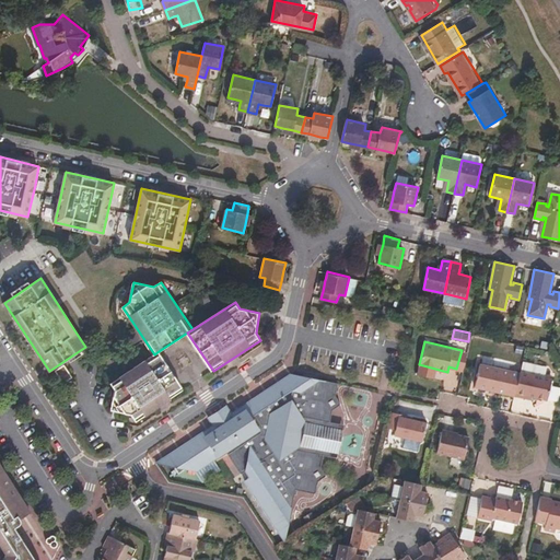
[(184,389),(159,351),(154,354),(112,383),(116,389),(113,410),(132,413),(137,421),(184,389)]
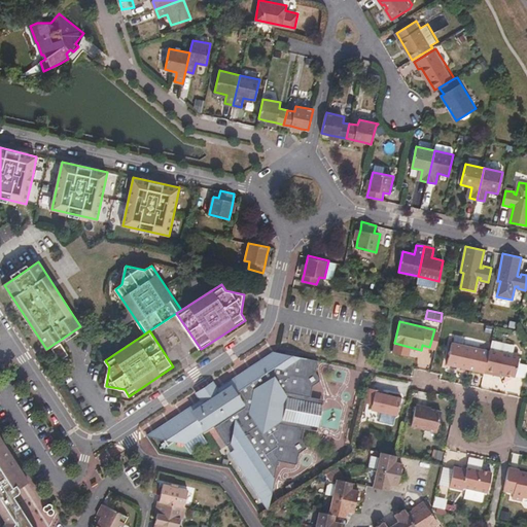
[(447,363),(484,372),(485,369),(489,350),(452,342),(447,363)]
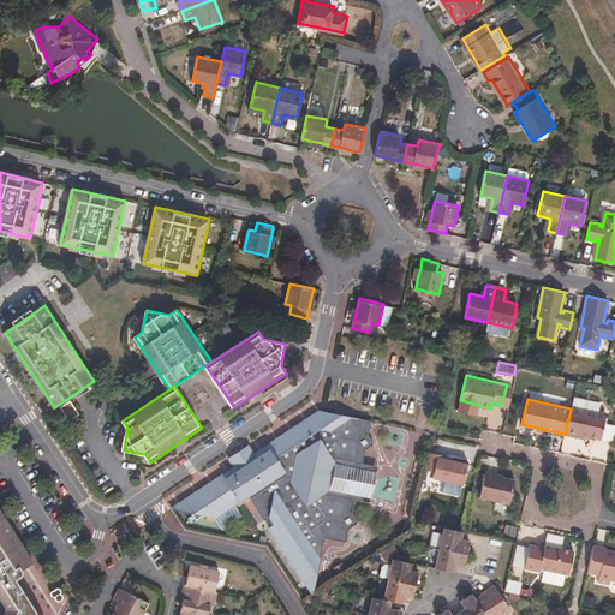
[(608,416),(571,407),(571,408),(566,430),(602,439),(608,416)]
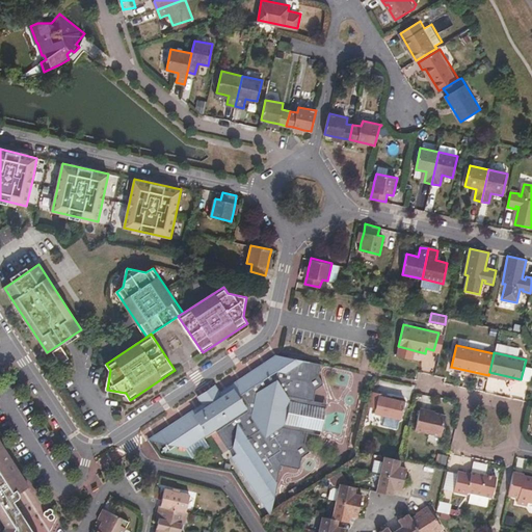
[(235,455),(236,457),(260,493),(265,489),(274,504),(283,466),(301,469),(304,457),(311,453),(307,446),(307,443),(309,432),(286,427),(288,423),(291,401),(292,398),(316,402),(318,390),(326,384),(321,376),(323,364),(278,354),(228,389),(230,393),(223,396),(229,403),(213,414),(208,406),(203,410),(201,406),(151,441),(168,444),(173,449),(178,446),(188,448),(216,429),(231,450),(236,447),(239,453),(235,455)]
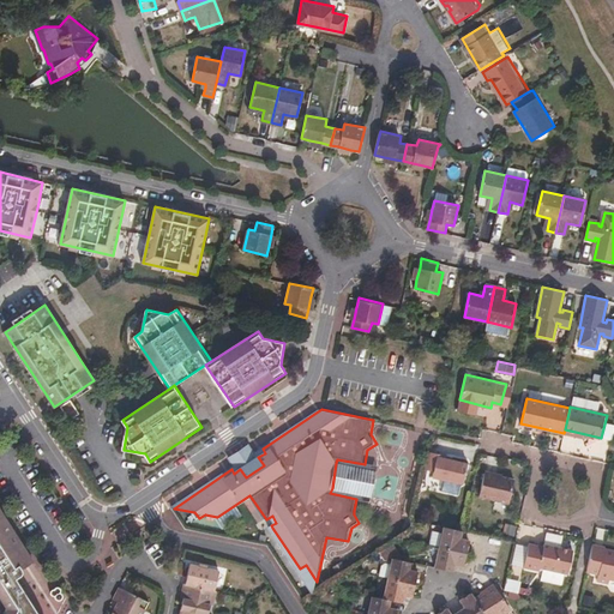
[(234,468),(232,469),(234,474),(240,469),(246,477),(264,465),(258,457),(265,453),(263,449),(254,453),(248,445),(228,458),(234,468)]
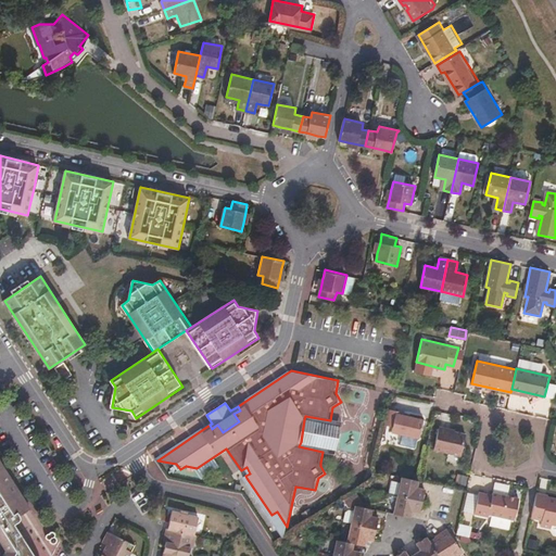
[(406,413),(388,408),(384,424),(392,426),(392,431),(419,438),(424,420),(413,418),(408,420),(406,416),(405,416),(406,413)]
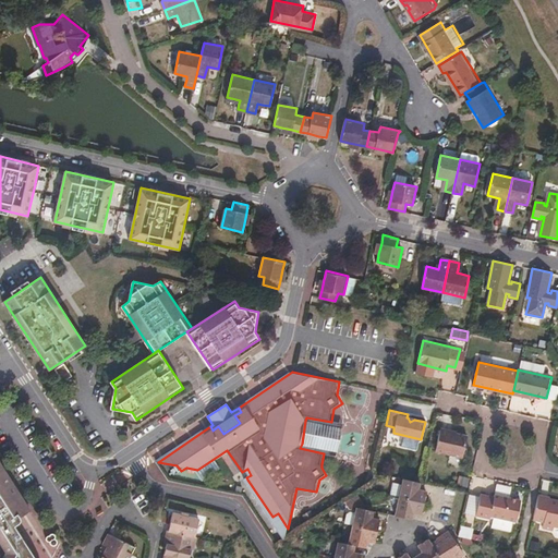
[(344,424),(331,422),(306,417),(305,421),(344,428),(344,424)]
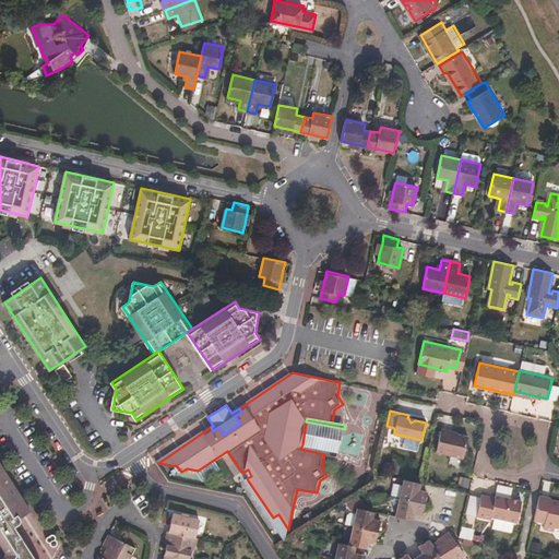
[(340,452),(345,429),(306,421),(302,444),(340,452)]
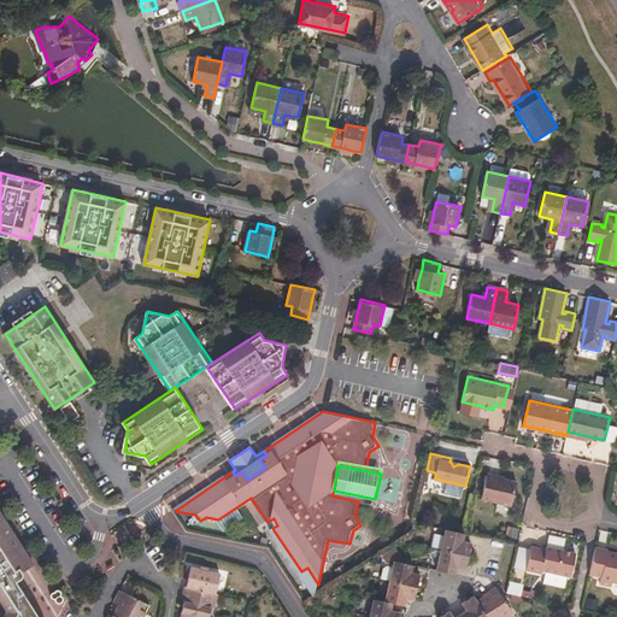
[(477,476),(472,494),(482,497),(486,479),(477,476)]
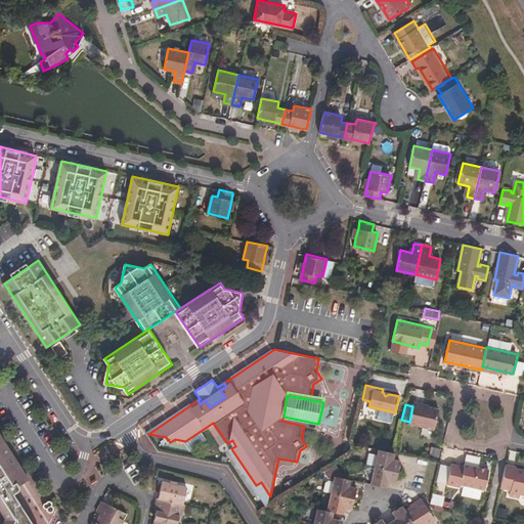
[(413,404),(412,406),(409,422),(408,424),(434,430),(438,409),(413,404)]
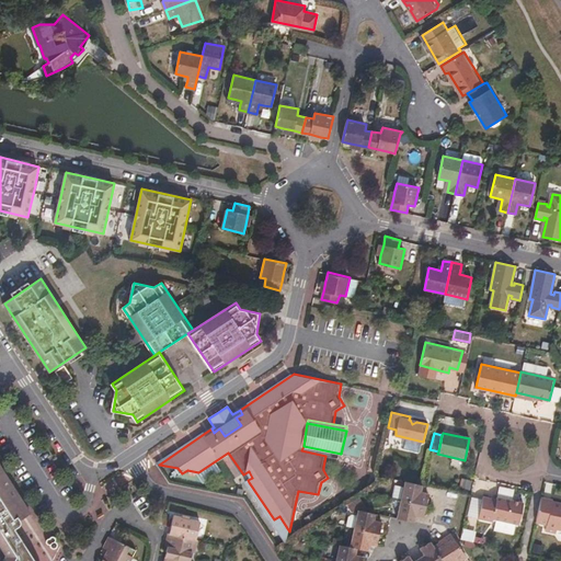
[(362,446),(345,444),(344,456),(359,458),(362,446)]
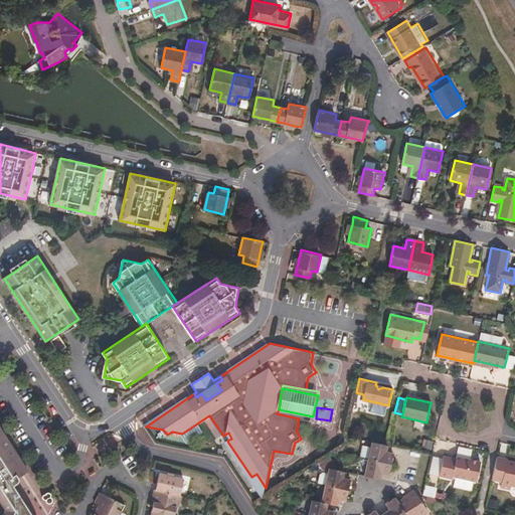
[(277,413),(299,418),(312,420),(313,416),(279,409),(277,413)]
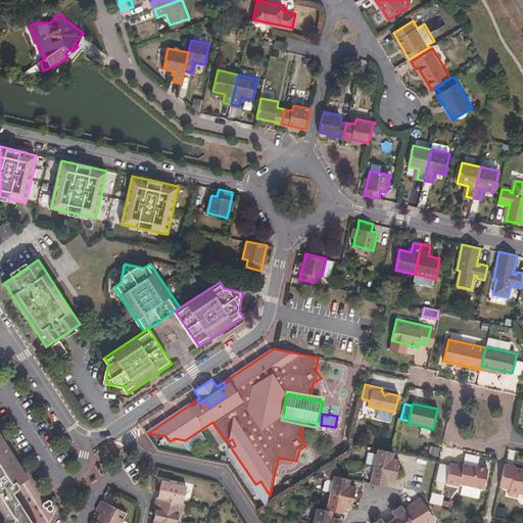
[(18,483),(30,476),(19,461),(0,430),(0,495),(2,498),(12,492),(16,489),(18,483)]
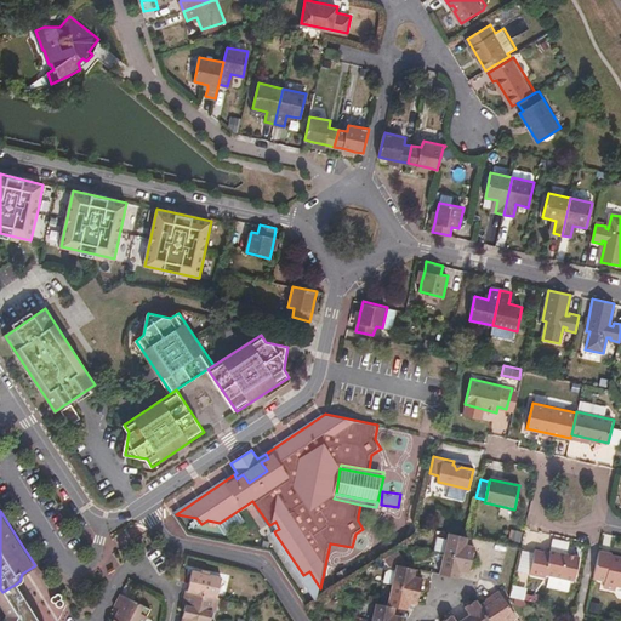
[(510,528),(508,540),(520,541),(522,530),(510,528)]
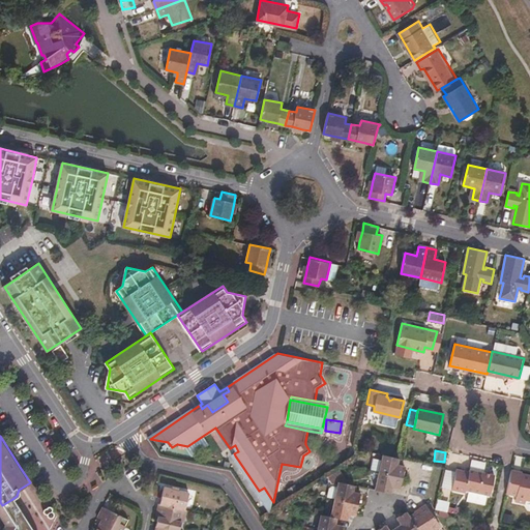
[(399,466),(400,460),(383,455),(382,460),(380,473),(404,478),(406,468),(399,466)]
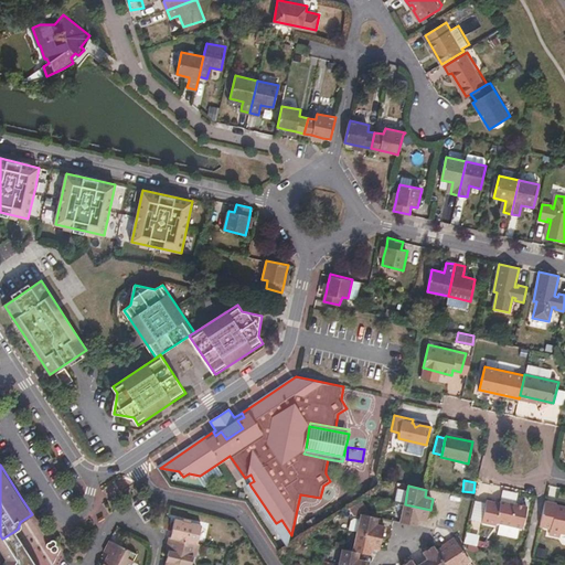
[(396,502),(405,504),(407,490),(400,488),(396,502)]
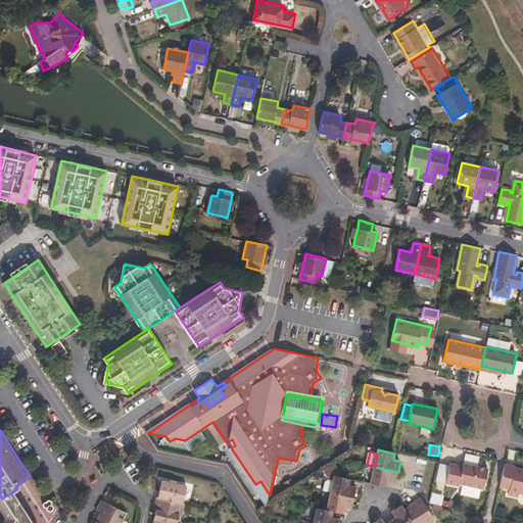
[(483,490),(487,469),(463,463),(463,466),(450,464),(445,484),(458,486),(459,484),(483,490)]
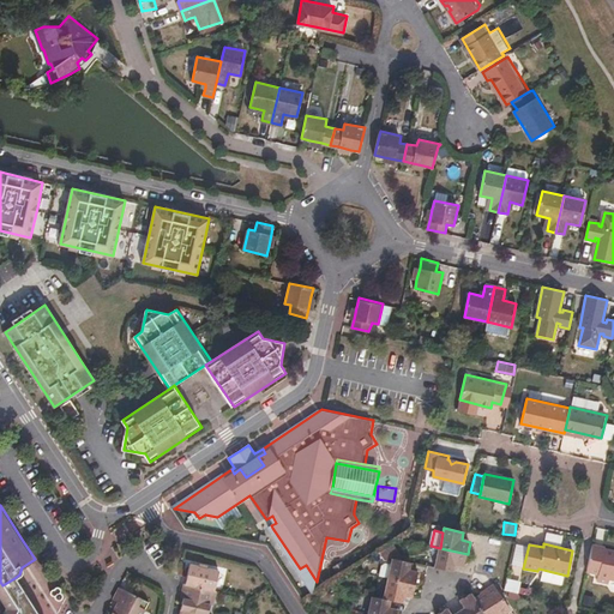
[(594,545),(588,572),(599,575),(597,582),(609,585),(611,579),(613,581),(613,552),(605,549),(606,548),(594,545)]
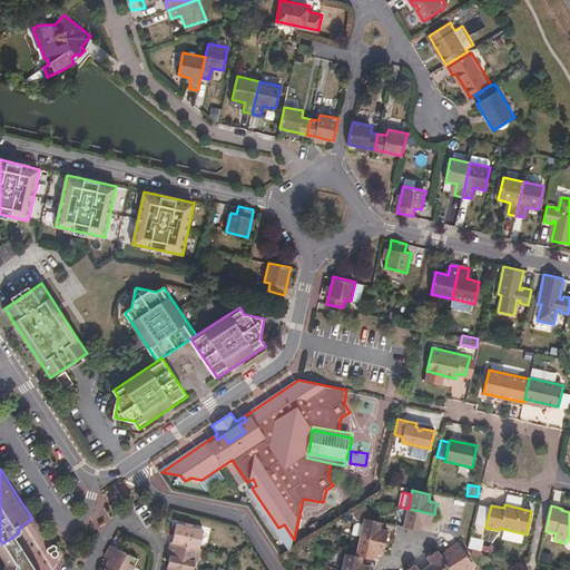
[(432,527),(434,514),(409,509),(404,528),(422,531),(423,526),(432,527)]
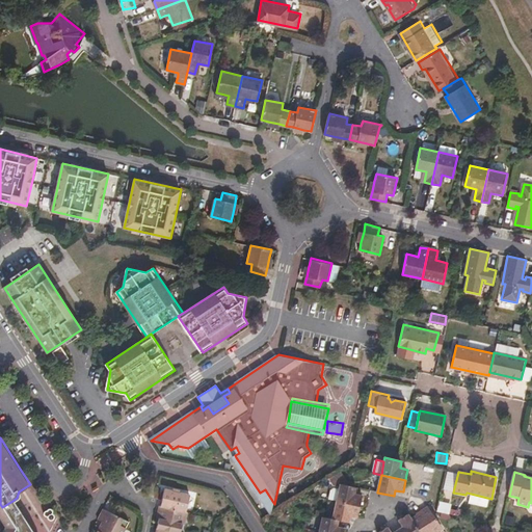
[(355,494),(356,487),(341,484),(335,476),(329,479),(334,486),(340,487),(340,489),(335,488),(331,490),(329,500),(337,502),(361,507),(363,496),(355,494)]
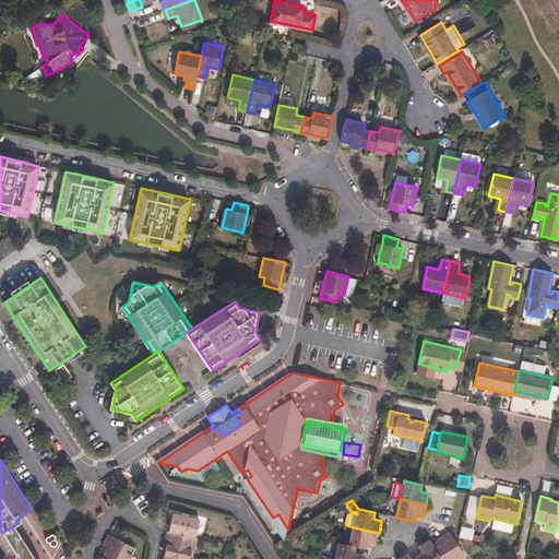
[(173,510),(169,527),(195,534),(199,516),(173,510)]
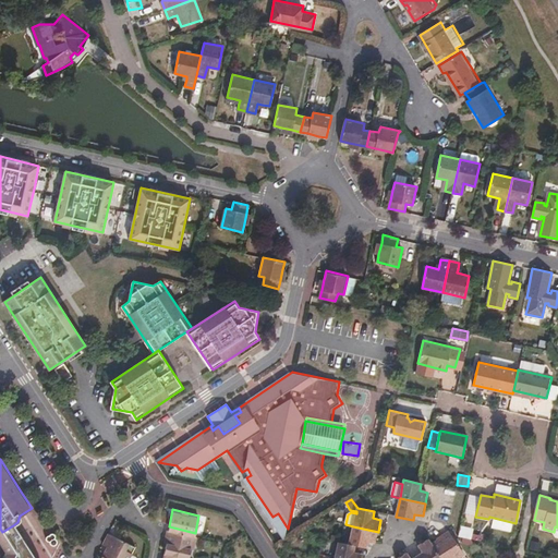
[(278,513),(273,517),(287,538),(288,529),(278,513)]
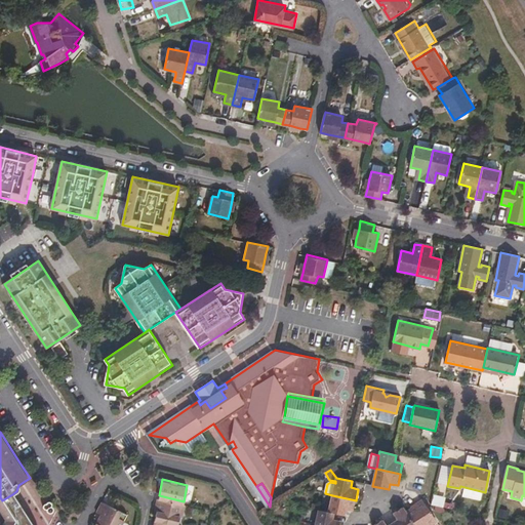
[(439,509),(441,505),(444,506),(447,499),(435,492),(429,505),(439,509)]
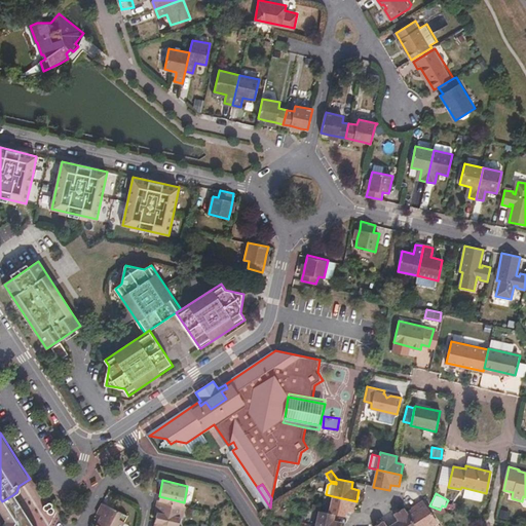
[(21,509),(12,495),(2,501),(0,502),(0,514),(4,520),(10,516),(21,509)]
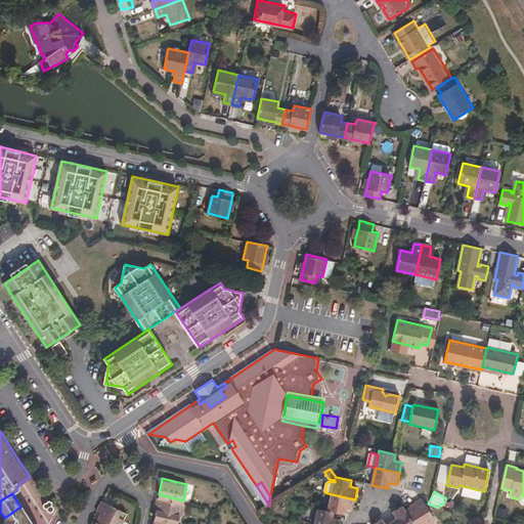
[(159,494),(156,494),(155,504),(157,505),(154,518),(169,521),(177,523),(179,514),(182,515),(185,501),(183,500),(159,494)]
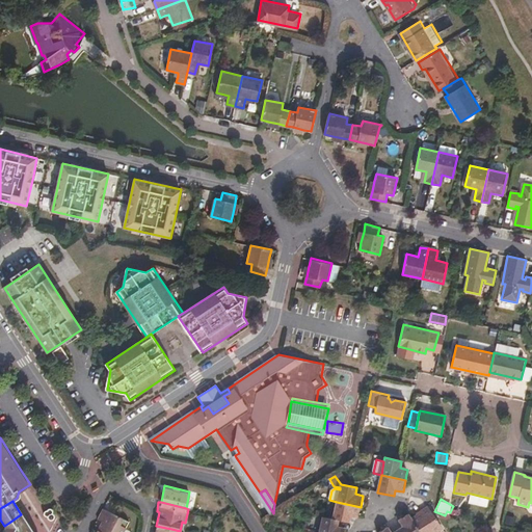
[(351,517),(357,519),(361,507),(337,502),(334,519),(339,521),(350,523),(351,517)]
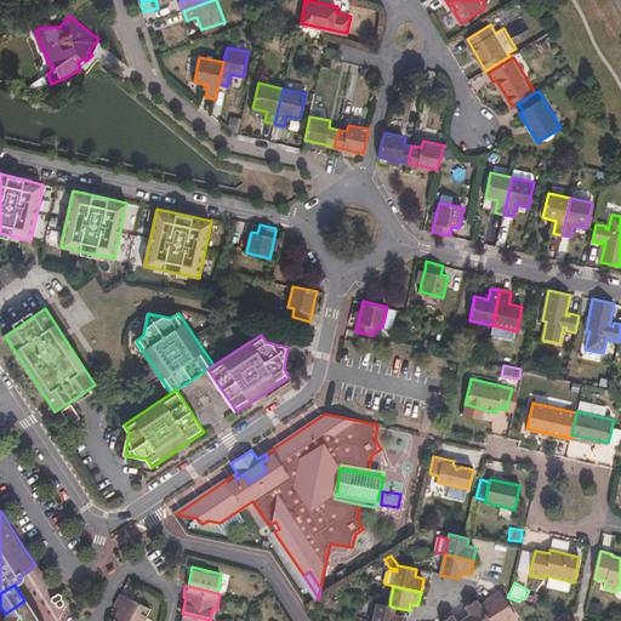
[(142,620),(151,605),(120,590),(114,602),(121,607),(119,611),(118,610),(114,616),(121,620),(142,620)]
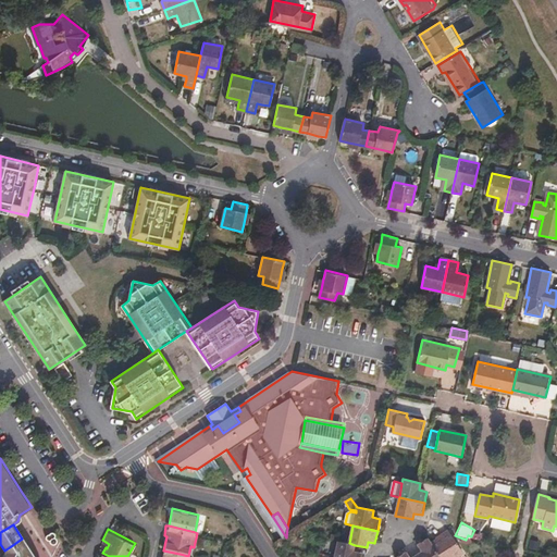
[(440,556),(460,556),(463,555),(448,531),(436,539),(437,540),(431,544),(440,556)]
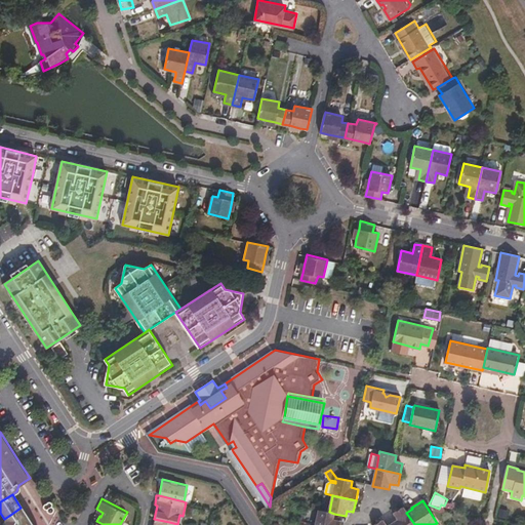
[(32,524),(21,508),(10,515),(13,519),(9,524),(32,524)]
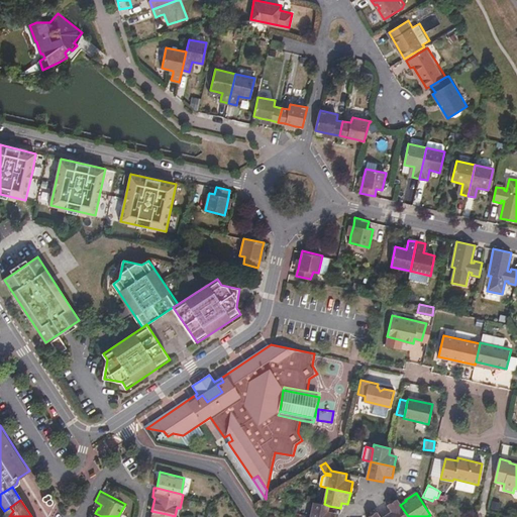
[(387,516),(408,516),(400,505),(397,500),(389,506),(393,513),(387,516)]
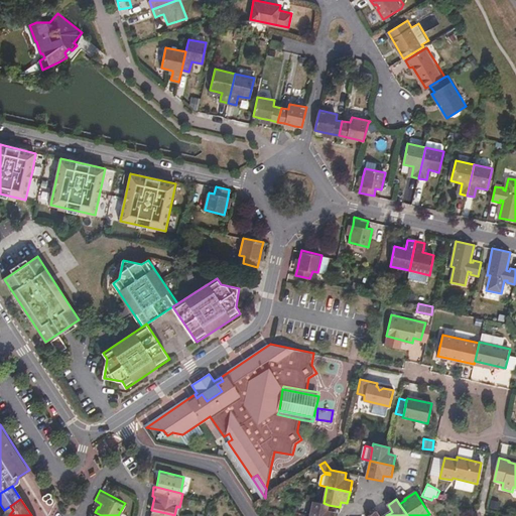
[(324,503),(313,501),(309,515),(334,515),(335,512),(328,511),(329,505),(324,503)]
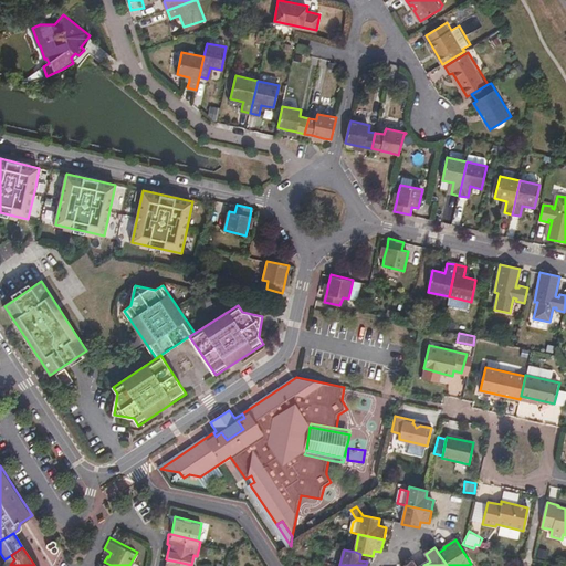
[(10,565),(14,559),(11,555),(4,559),(4,561),(1,565),(10,565)]
